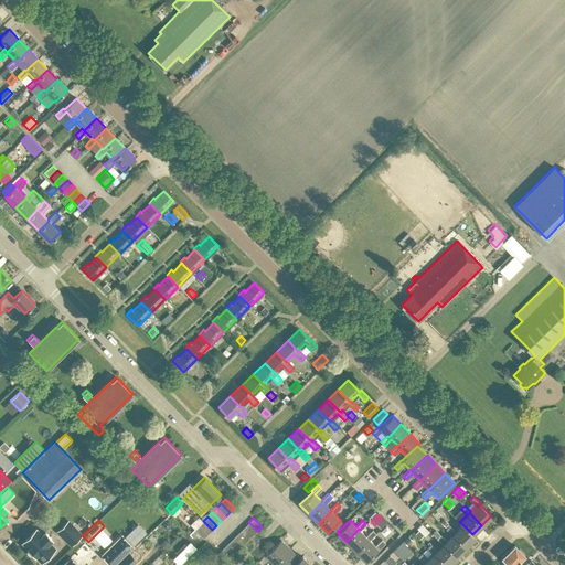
[(212,530),(203,521),(199,525),(208,533),(212,530)]
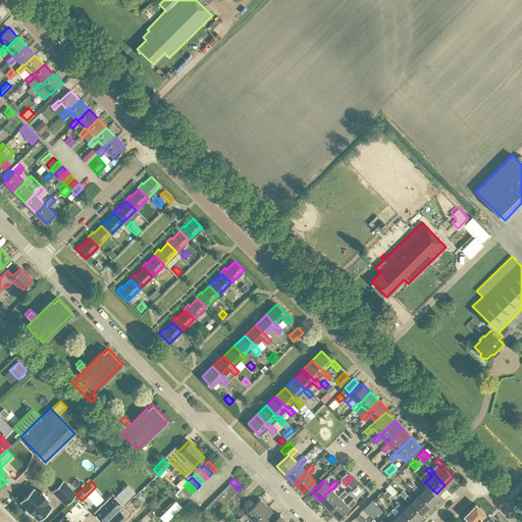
[(238,490),(229,482),(225,486),(233,494),(238,490)]
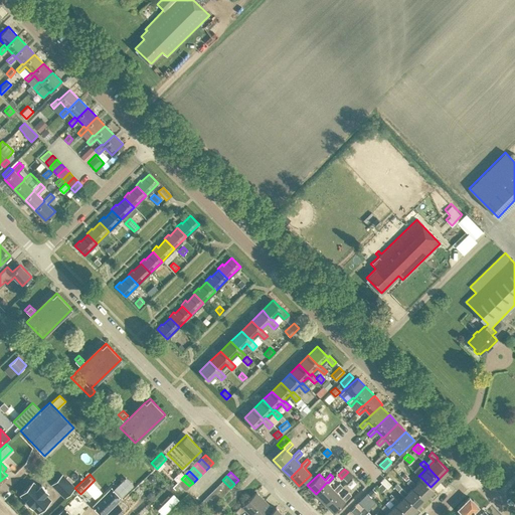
[(433,490),(431,487),(421,478),(415,484),(409,478),(406,481),(412,487),(424,498),(433,490)]
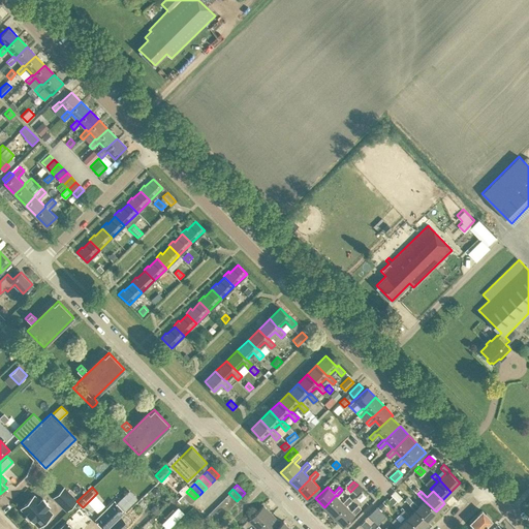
[(76,500),(68,492),(58,502),(66,510),(76,500)]
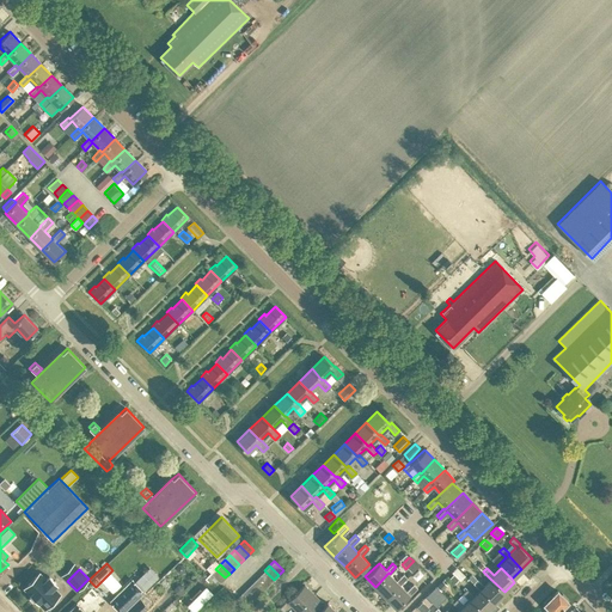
[(225,577),(215,569),(210,574),(220,583),(225,577)]
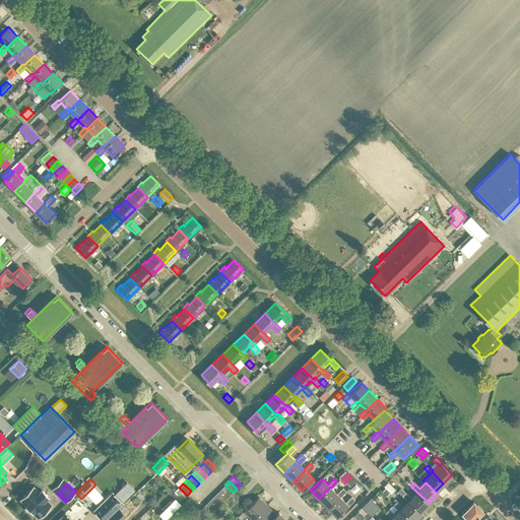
[(233,493),(224,484),(220,489),(229,497),(233,493)]
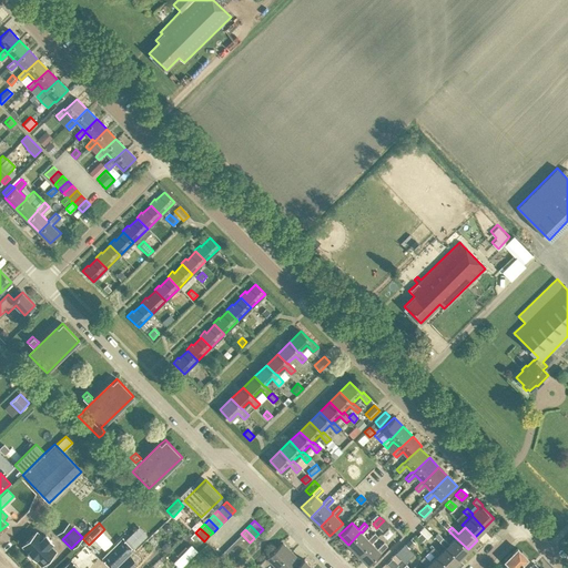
[(22,545),(41,565),(56,551),(49,545),(52,541),(46,535),(42,538),(37,531),(22,545)]
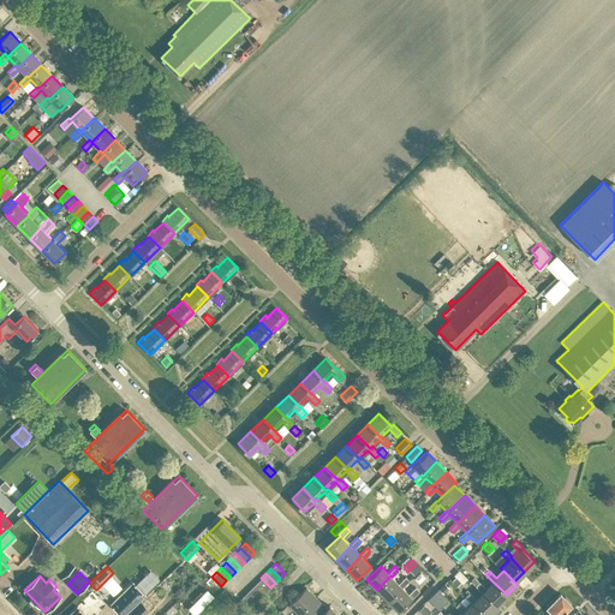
[(398,583),(392,577),(390,575),(377,590),(387,601),(401,586),(401,587),(408,580),(405,577),(398,583)]
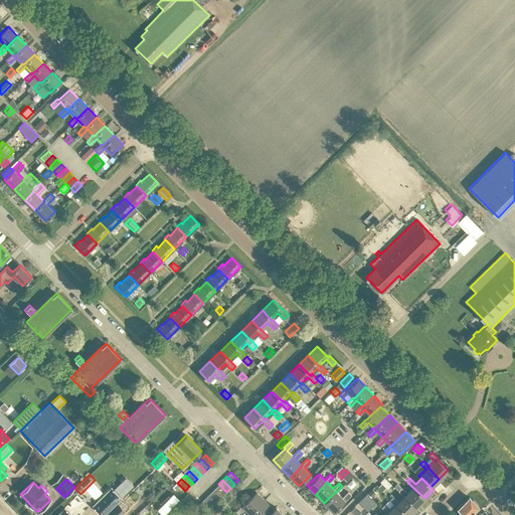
[(94,495),(103,487),(99,484),(91,492),(94,495)]
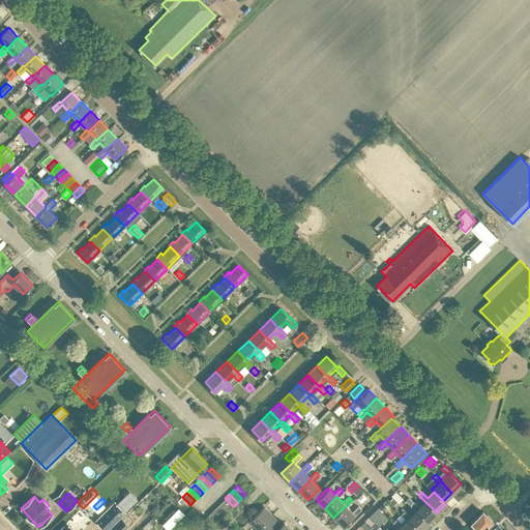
[(233,506),(225,498),(221,502),(229,510),(233,506)]
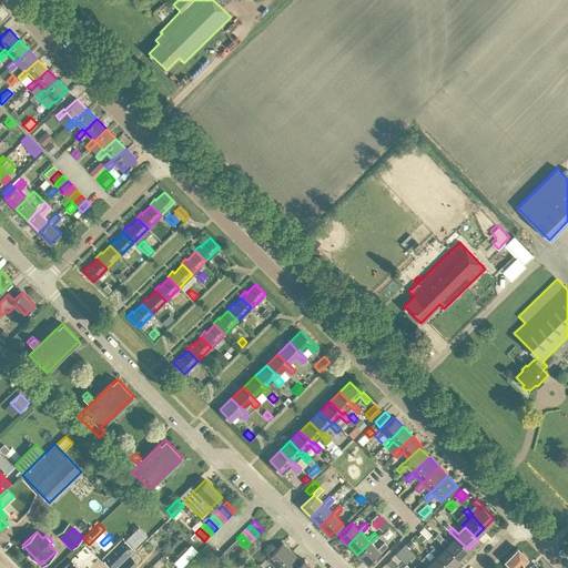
[(455,537),(448,543),(443,537),(438,540),(445,547),(446,546),(458,559),(468,549),(455,537)]
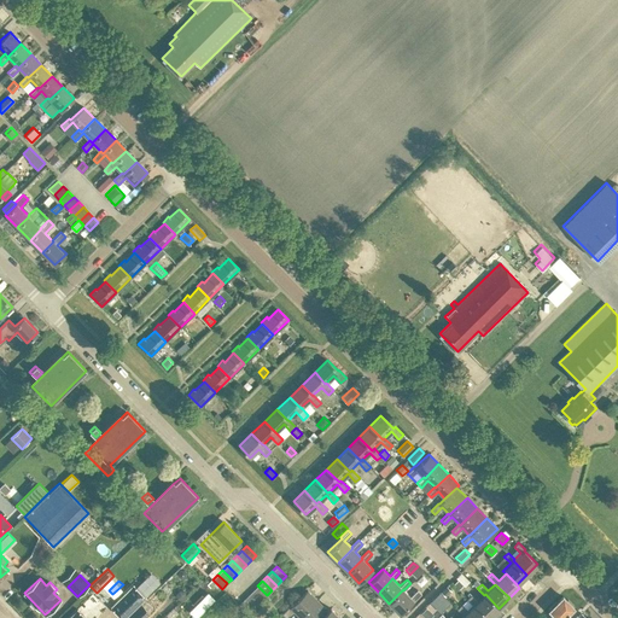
[(267,595),(257,586),(252,590),(262,600),(267,595)]
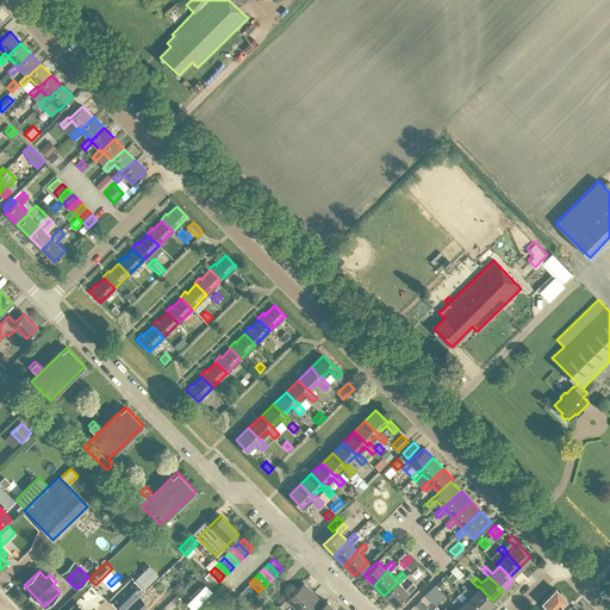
[(440,589),(446,583),(441,578),(435,584),(440,589)]
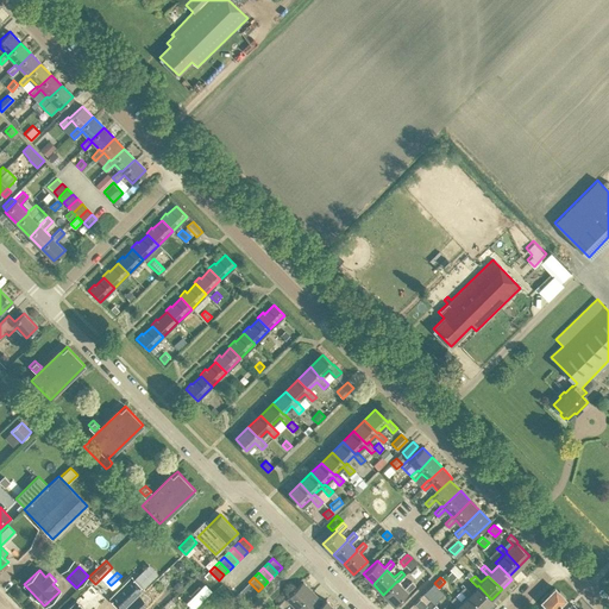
[(121,608),(140,591),(129,579),(107,601),(114,608),(121,608)]
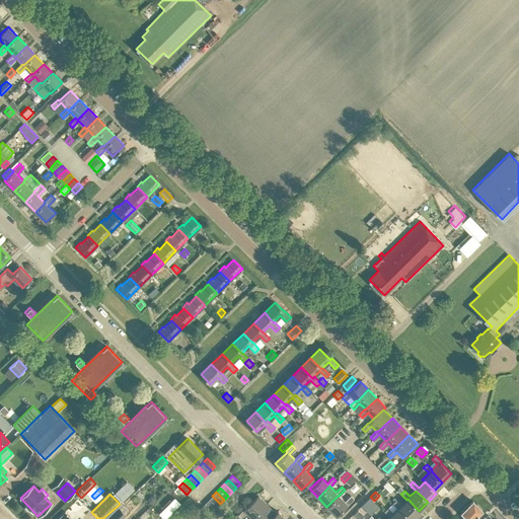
[(164,517),(180,502),(173,495),(158,511),(164,517)]
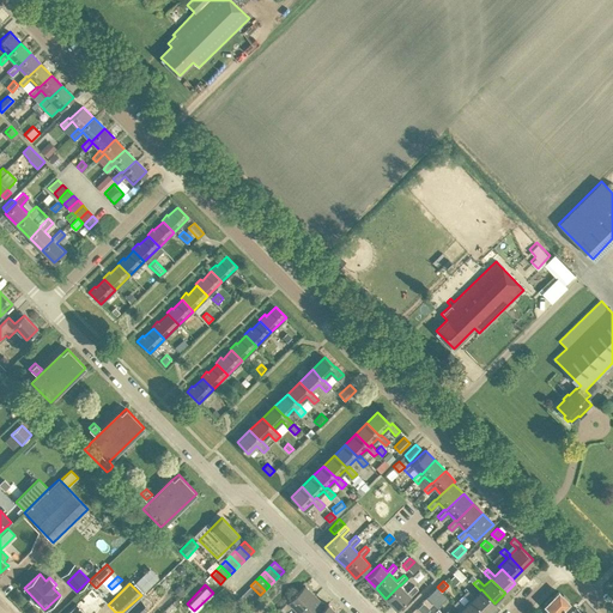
[(410,596),(417,589),(413,584),(407,592),(400,586),(400,584),(386,599),(396,608),(410,595),(410,596)]
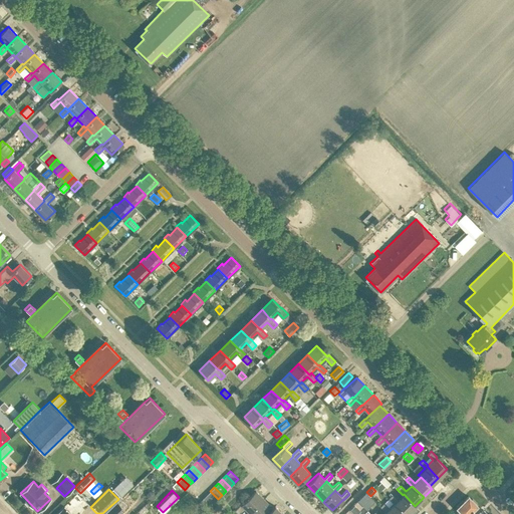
[(218,499),(210,491),(206,495),(214,503),(218,499)]
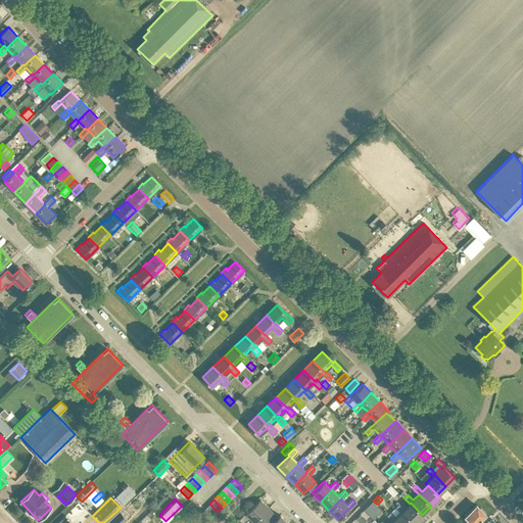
[(253,522),(269,508),(259,500),(245,514),(244,513),(238,519),(239,520),(242,522),(247,517),(253,522)]
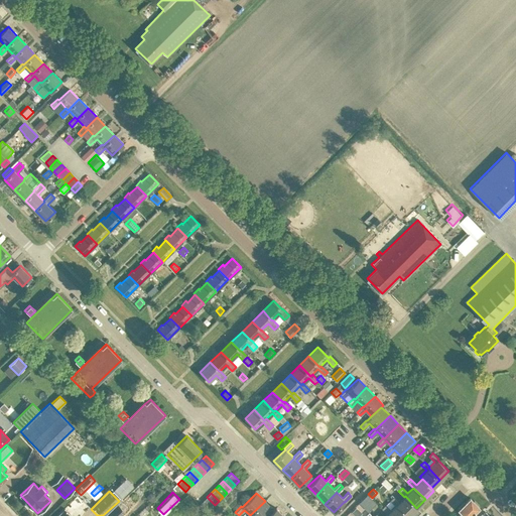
[(407,515),(408,515),(416,508),(405,496),(404,497),(399,502),(393,496),(390,499),(396,505),(407,515)]
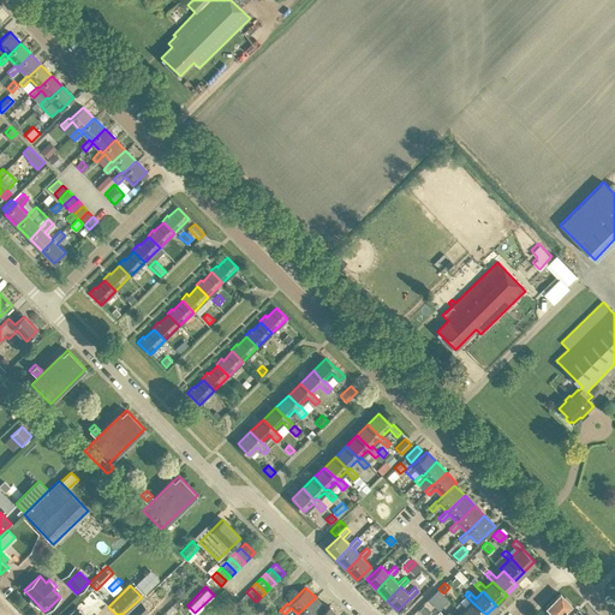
[(256,602),(246,592),(242,597),(251,607),(256,602)]
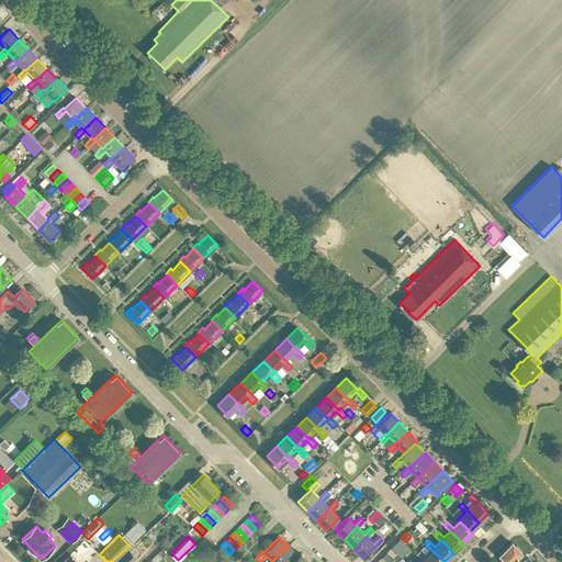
[(519,555),(521,552),(520,551),(521,550),(516,544),(515,546),(512,542),(506,548),(505,547),(498,553),(503,558),(497,561),(512,561),(518,555),(519,555)]
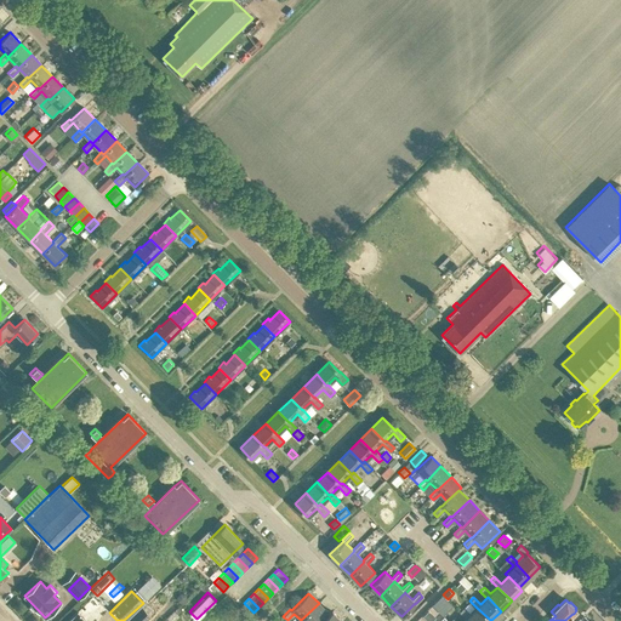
[(254,613),(244,603),(239,608),(249,617),(254,613)]
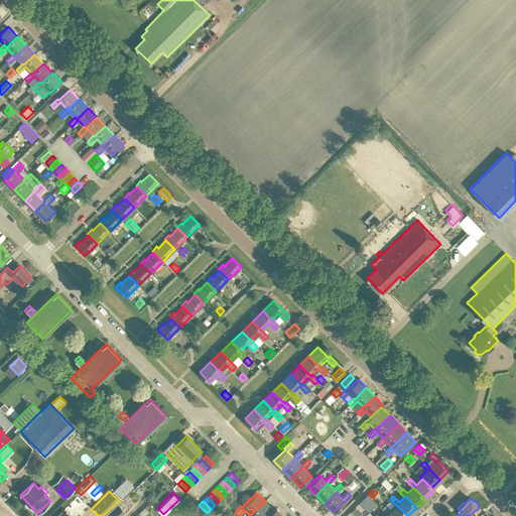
[(267,515),(273,509),(265,501),(250,515),(248,515),(267,515)]
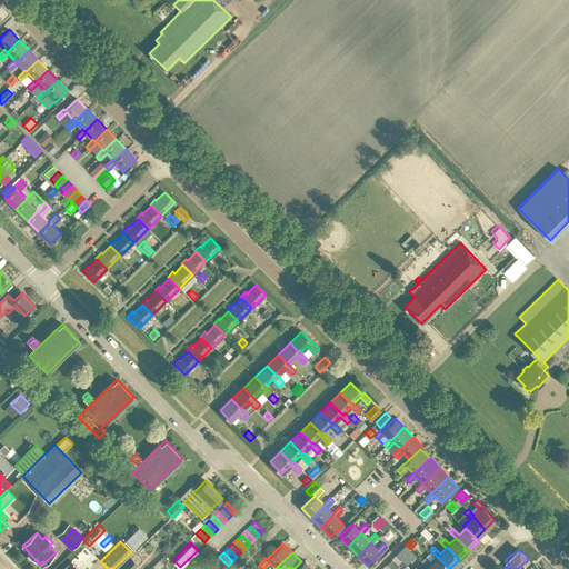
[(430,568),(449,568),(437,557),(431,562),(425,556),(421,560),(428,567),(428,566),(430,568)]
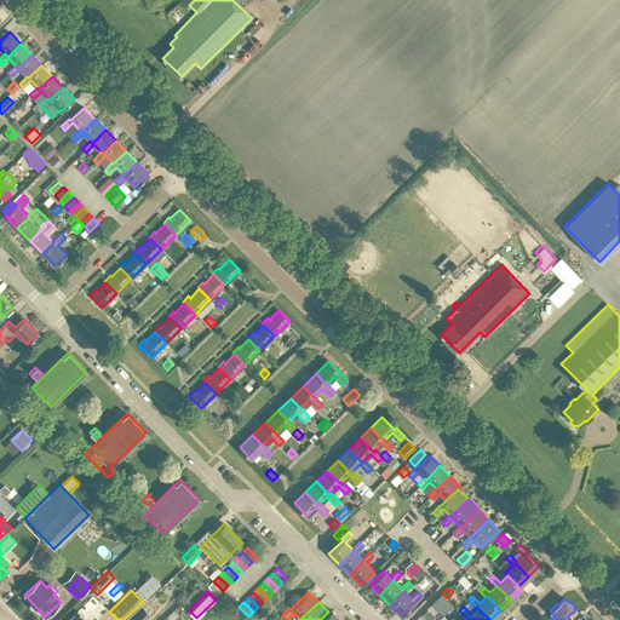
[(144,619),(150,614),(143,607),(128,619),(144,619)]
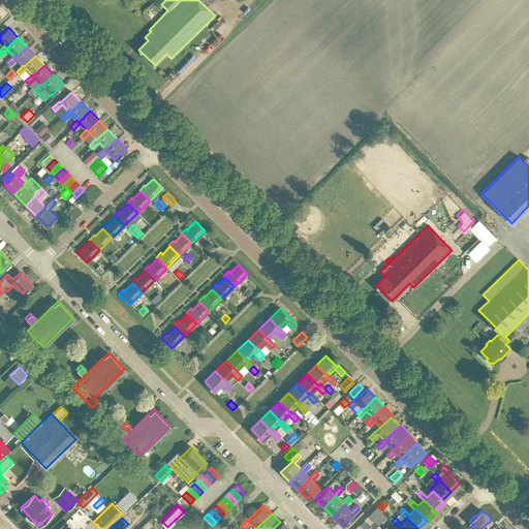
[(371,524),(366,518),(361,523),(367,528),(371,524)]
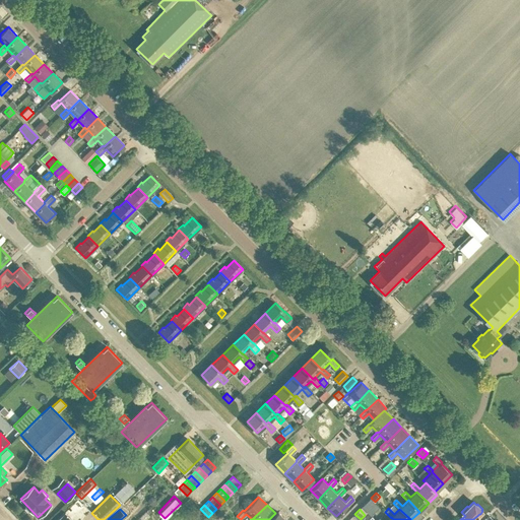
[(285,519),(286,519),(277,511),(275,513),(269,519),(285,519)]
